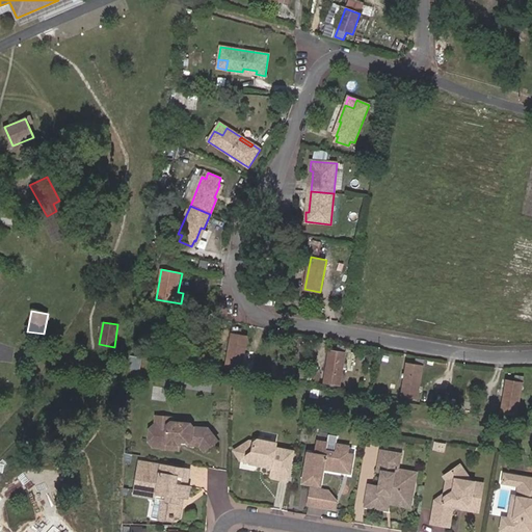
[(232,327),(231,333),(225,366),(242,369),(247,336),(239,334),(240,328),(232,327)]
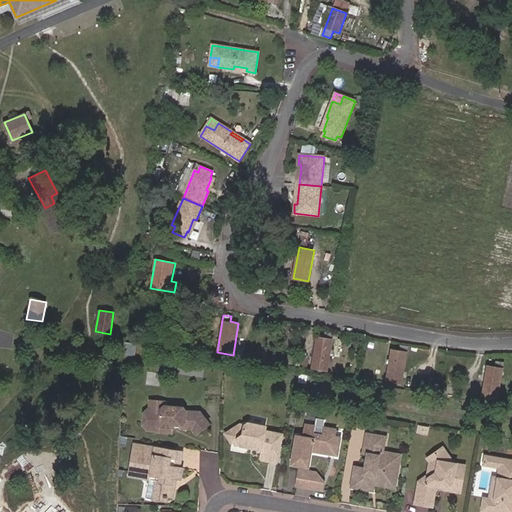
[(310,368),(311,369),(326,371),(333,333),(324,332),(324,337),(315,336),(310,368)]
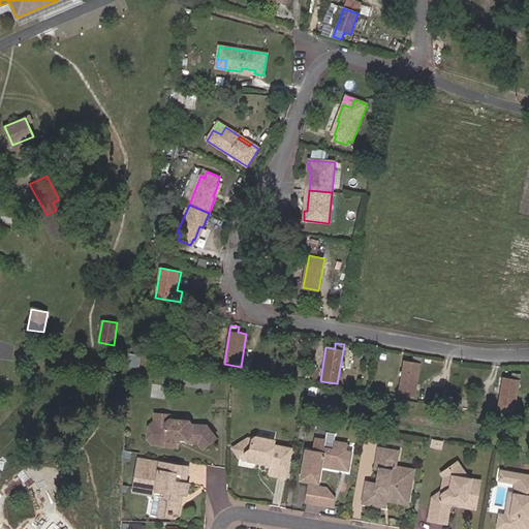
[(399,394),(415,396),(422,358),(413,355),(412,362),(404,361),(399,394)]
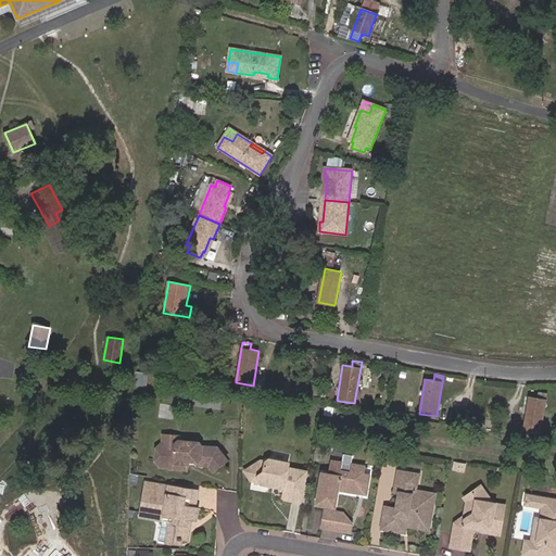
[(528,396),(522,431),(540,434),(546,393),(538,392),(536,397),(528,396)]
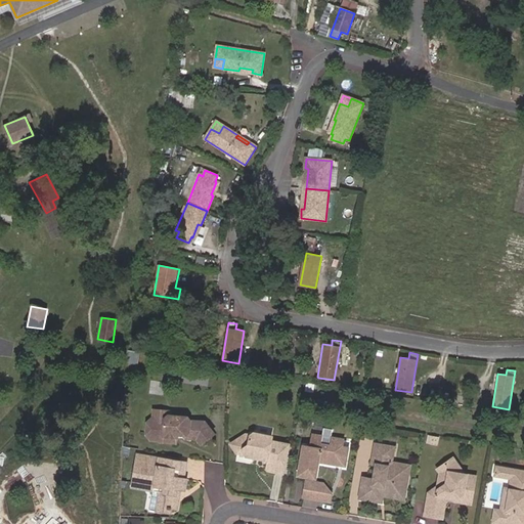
[(202,436),(207,442),(217,434),(207,422),(192,421),(187,417),(170,416),(165,420),(155,419),(148,423),(146,434),(150,438),(158,439),(162,435),(180,436),(180,433),(183,433),(185,437),(200,437),(202,436)]
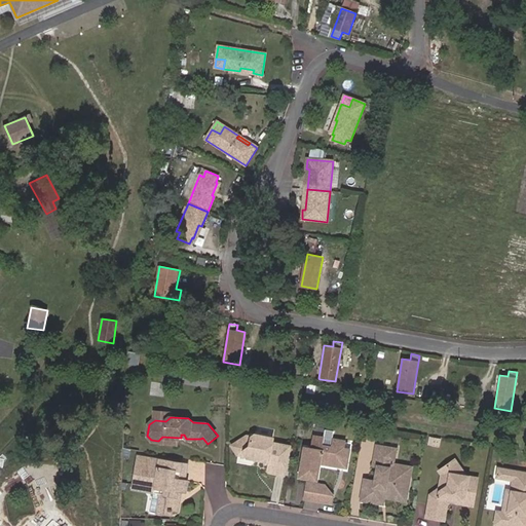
[(252,456),(257,457),(256,459),(268,462),(271,465),(279,466),(279,461),(287,462),(290,445),(272,442),(272,440),(256,437),(252,439),(246,438),(233,446),(239,455),(243,453),(246,457),(249,458),(252,456)]
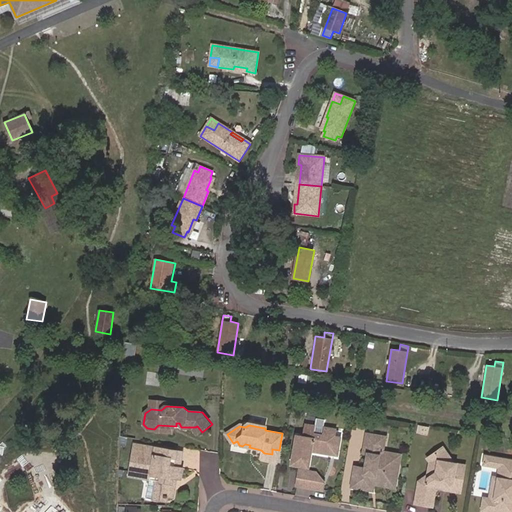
[(306,450),(311,451),(330,454),(329,450),(339,452),(341,438),(335,437),(336,430),(324,428),(322,436),(315,434),(316,426),(306,425),(304,437),(298,436),(293,463),(309,466),(311,454),(305,453),(306,450)]
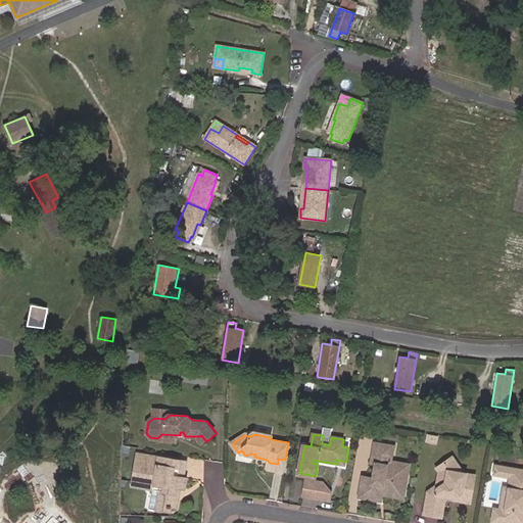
[(389,461),(392,461),(394,446),(376,443),(373,463),(377,464),(375,478),(364,476),(361,496),(382,502),(383,494),(384,490),(406,493),(409,472),(387,468),(389,461)]
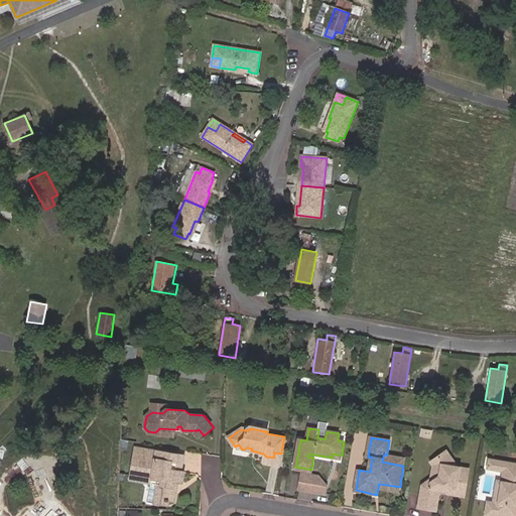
[(183,454),(155,448),(155,453),(145,450),(146,447),(135,445),(130,473),(141,475),(140,481),(151,482),(152,476),(162,478),(158,501),(168,503),(169,499),(174,500),(176,488),(173,485),(170,484),(171,480),(174,480),(182,482),(184,471),(180,470),(176,469),(177,462),(181,463),(183,454)]
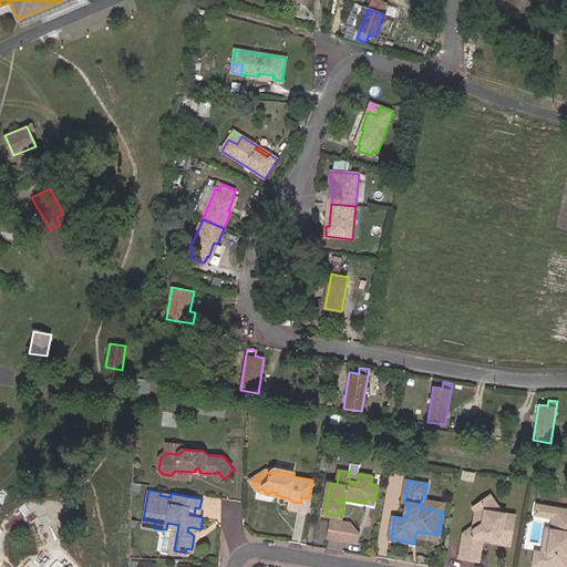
[(508,546),(514,516),(503,514),(490,497),(471,508),(473,513),(471,525),(459,535),(455,559),(477,563),(481,544),(484,542),(508,546)]
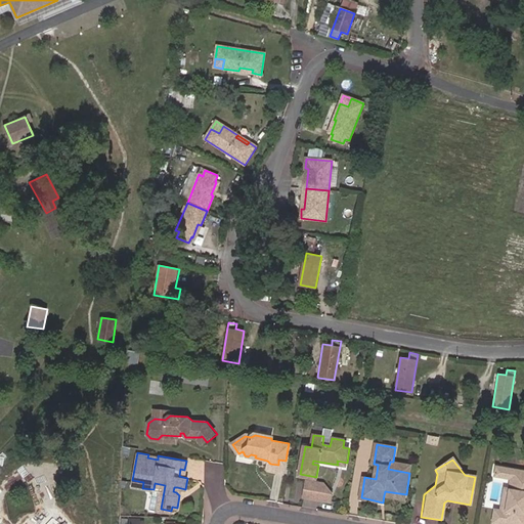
[(411,466),(393,462),(390,462),(388,469),(409,473),(411,466)]
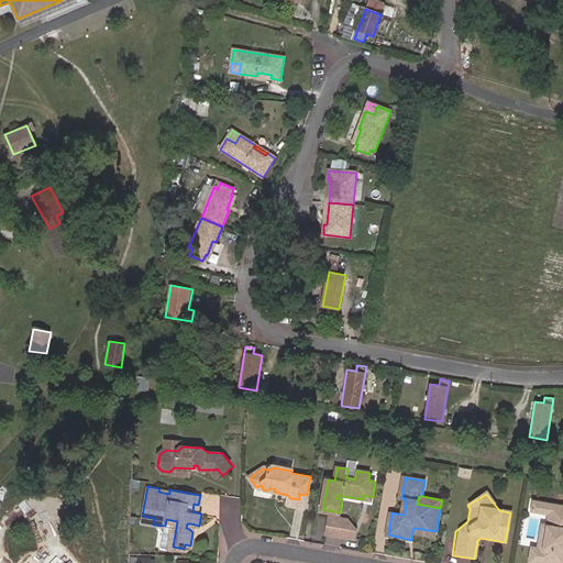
[(548,515),(550,504),(533,500),(531,512),(548,515)]
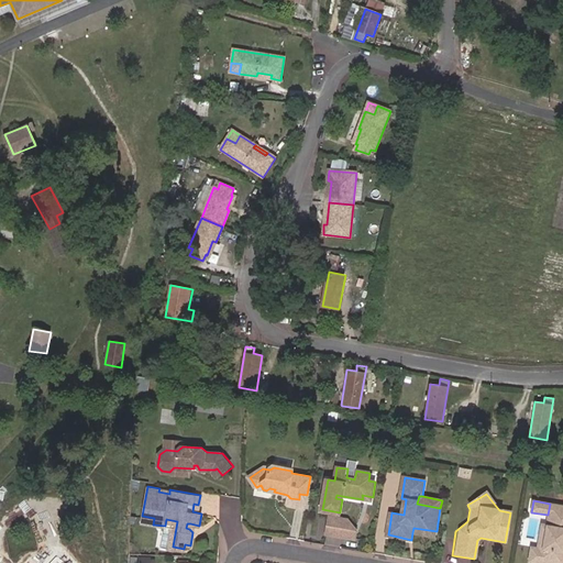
[(562,562),(562,505),(550,504),(548,515),(547,525),(544,537),(539,536),(537,548),(531,547),(528,562),(532,562),(562,562)]
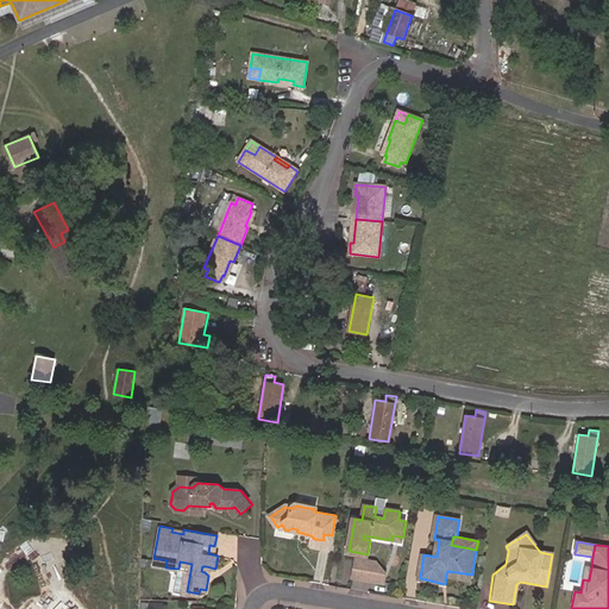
[(347,576),(382,582),(385,573),(380,566),(374,563),(370,562),(366,560),(360,559),(356,559),(350,559),(347,576)]
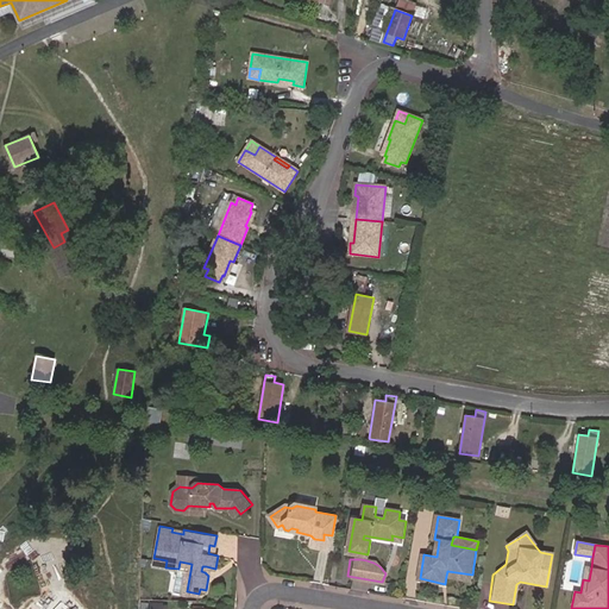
[(186,592),(187,591),(192,564),(180,562),(179,569),(180,570),(181,565),(190,567),(187,586),(182,585),(181,591),(186,592)]
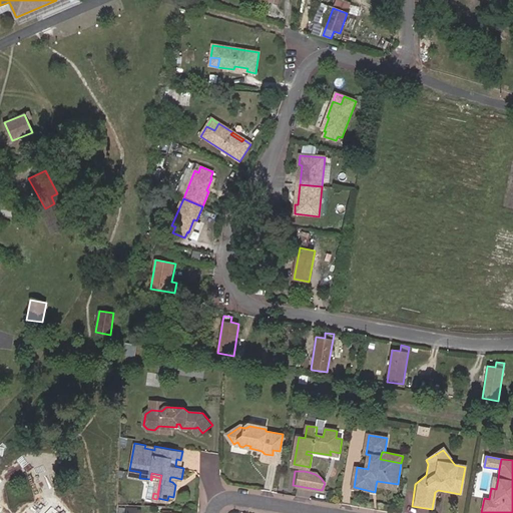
[(155,480),(153,493),(157,494),(160,478),(152,476),(151,480),(155,480)]
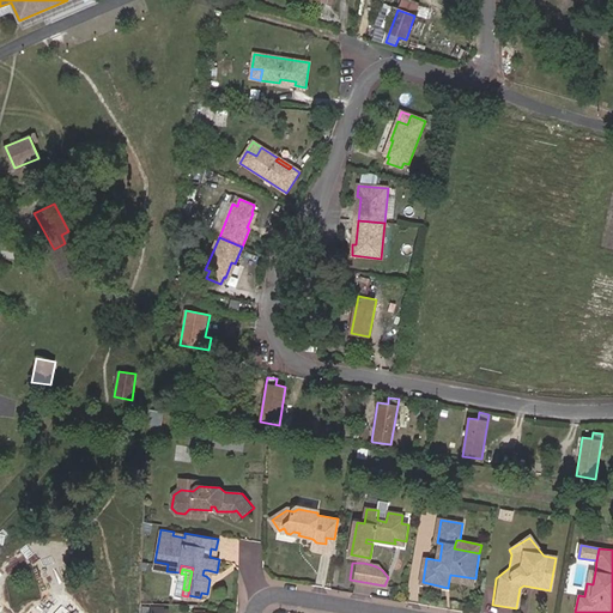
[(450,575),(449,580),(474,584),(475,578),(450,575)]
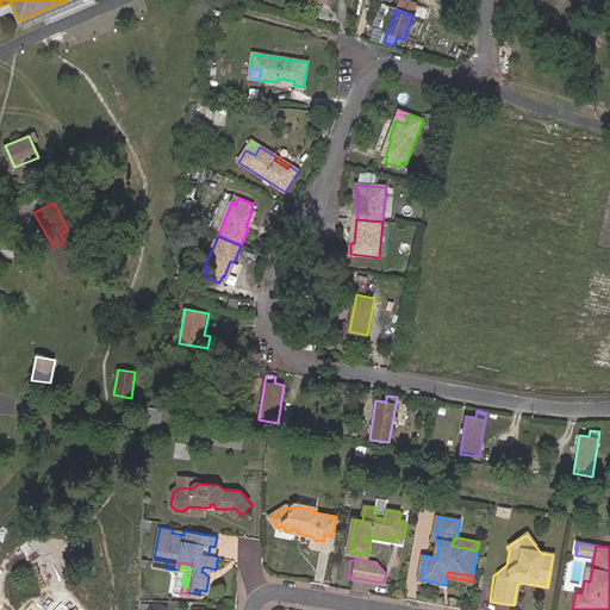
[(74,609),(61,597),(48,609),(74,609)]
